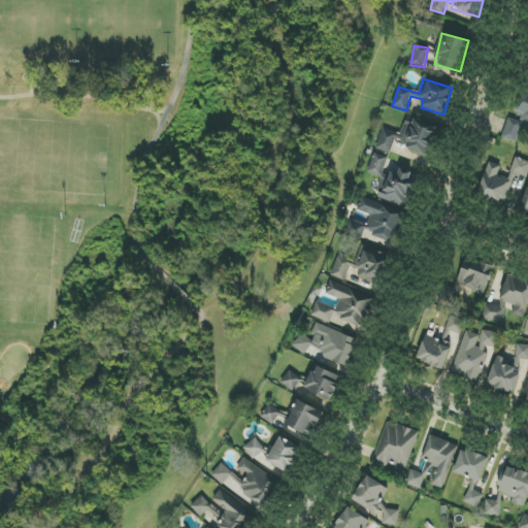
[(527,124),(527,91),(523,90),(517,110),(523,112),(520,121),(508,118),(502,138),(517,142),(523,123),(527,124)]
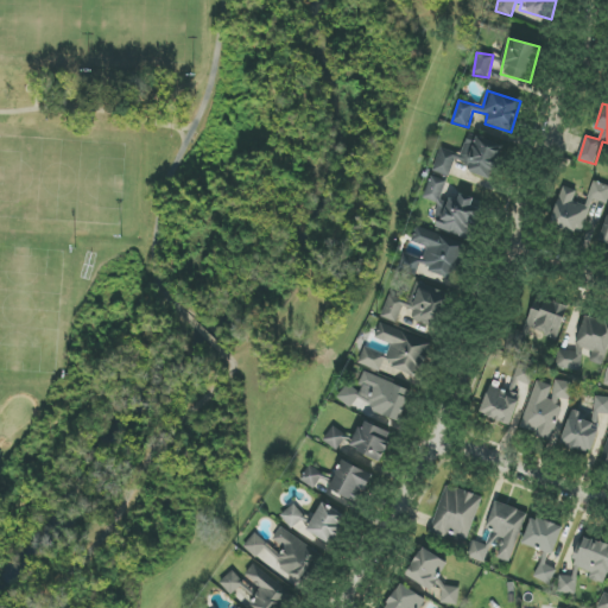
[(449,177),(454,165),(492,178),(502,149),(468,137),(461,156),(442,149),(434,172),(449,177)]
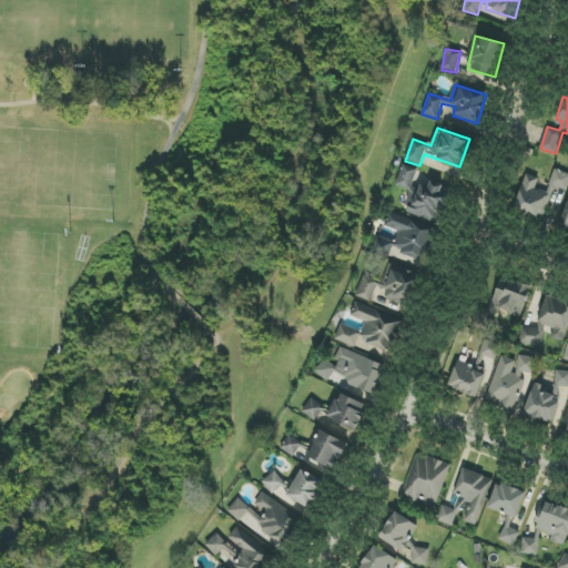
[(439,223),(447,194),(440,193),(442,188),(429,184),(427,189),(413,185),(417,169),(402,164),(395,186),(412,190),(405,213),(439,223)]
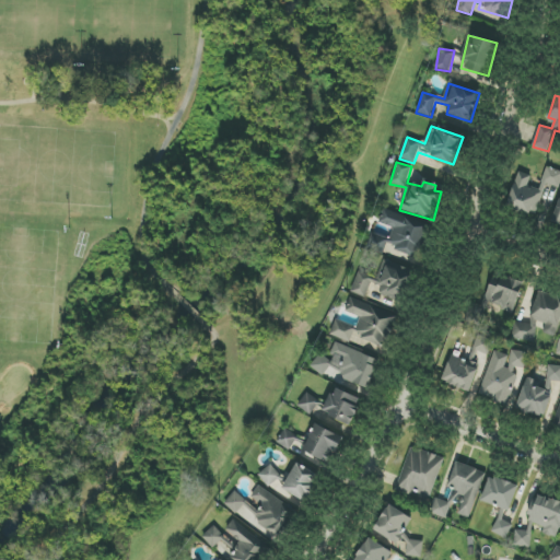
[(508,207),(536,216),(546,185),(559,188),(559,185),(559,171),(547,167),(539,189),(528,186),(532,175),(518,171),(508,207)]
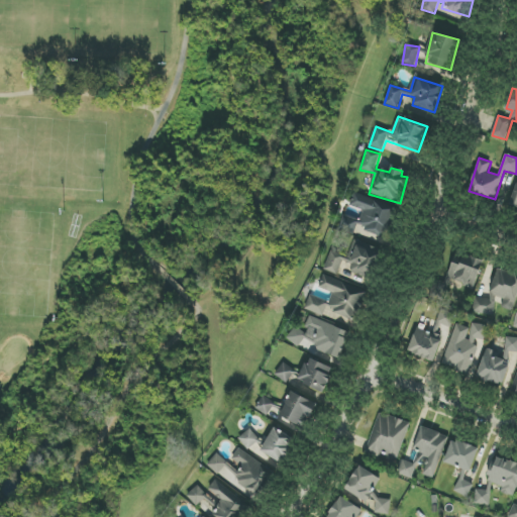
[(399,211),(354,195),(349,206),(363,211),(356,227),(389,238),(399,211)]
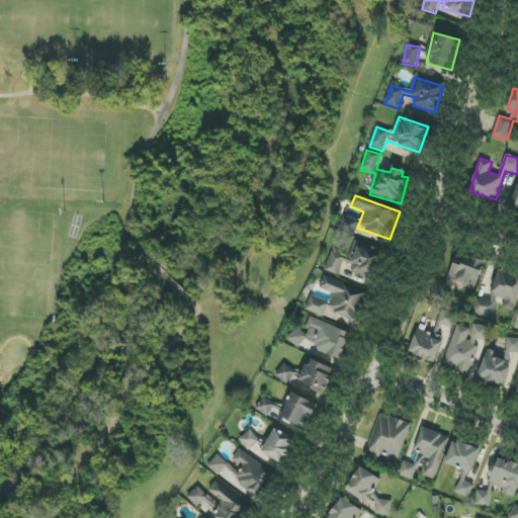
[(339,275),(344,261),(353,265),(350,273),(372,281),(383,251),(355,241),(349,257),(332,251),(325,270),(339,275)]
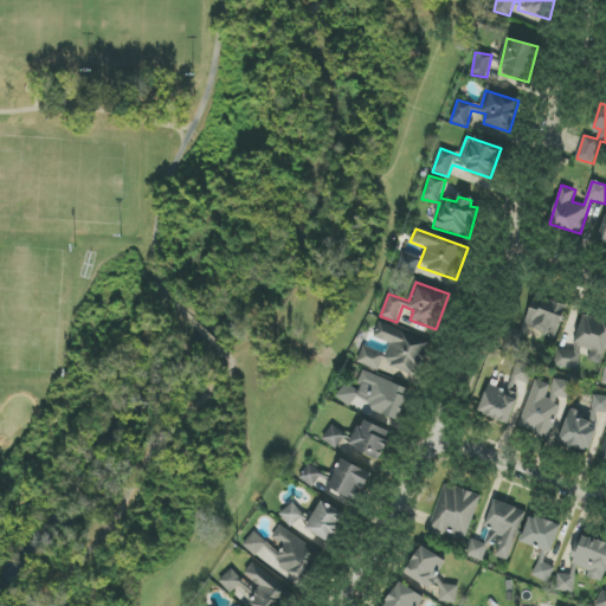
[(567,305),(543,298),(540,310),(530,308),(522,333),(509,328),(503,347),(520,353),(527,328),(556,337),(567,305)]
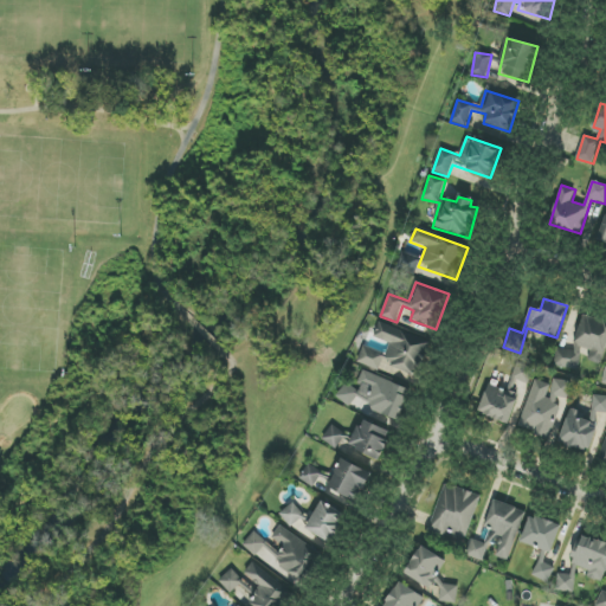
[(605,363),(605,320),(580,317),(577,352),(556,349),(555,366),(579,368),(581,349),(590,349),(588,362),(605,363)]
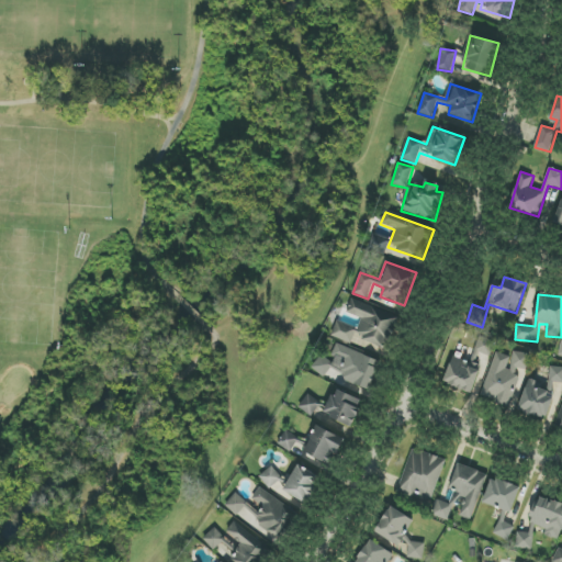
[(332,336),(351,344),(352,340),(362,345),(363,341),(386,349),(398,317),(351,300),(347,313),(361,318),(358,329),(337,322),(332,336)]
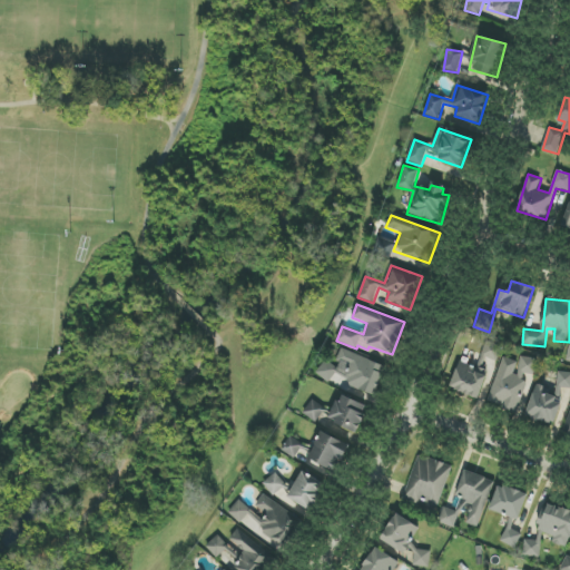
[(478,367),(458,362),(450,390),(478,397),(490,360),(498,362),(502,345),(485,341),(478,367)]
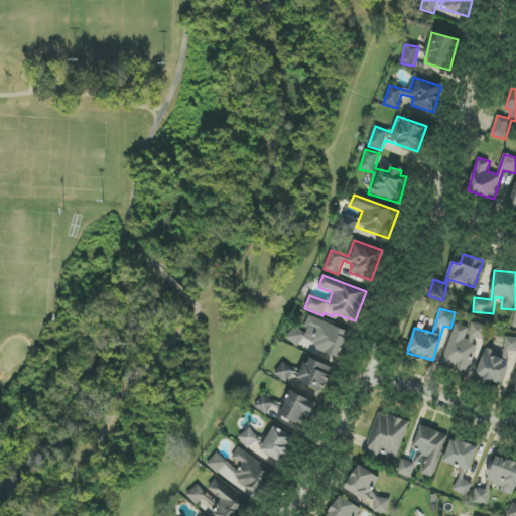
[(350,332),(308,315),(303,330),(292,326),(287,341),(300,346),(301,342),(340,357),(350,332)]
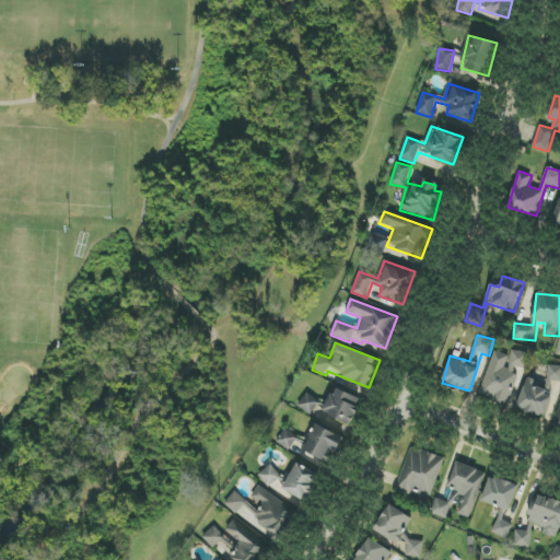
[(493,351),(479,396),(509,406),(520,371),(524,372),(529,354),(512,349),(510,357),(493,351)]
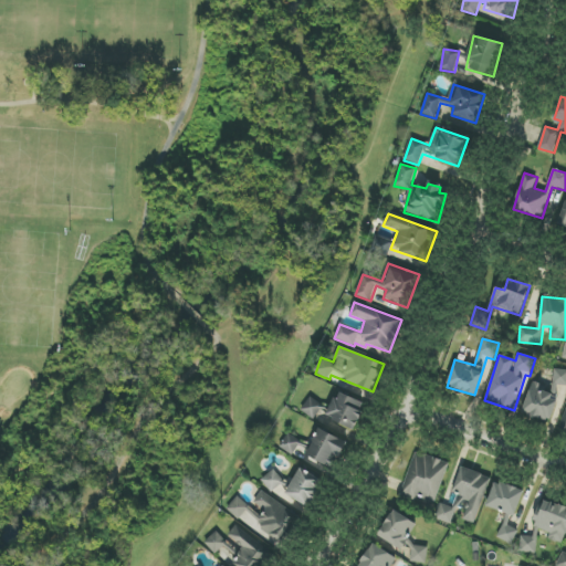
[(565,370),(554,369),(552,386),(565,386),(565,370)]
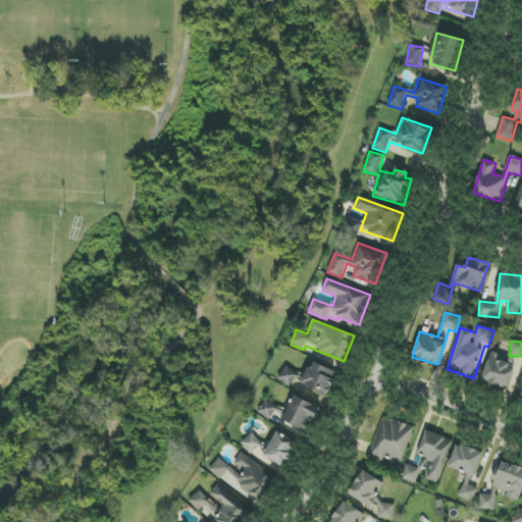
[(515,359),(489,353),(482,382),(509,388),(515,359)]
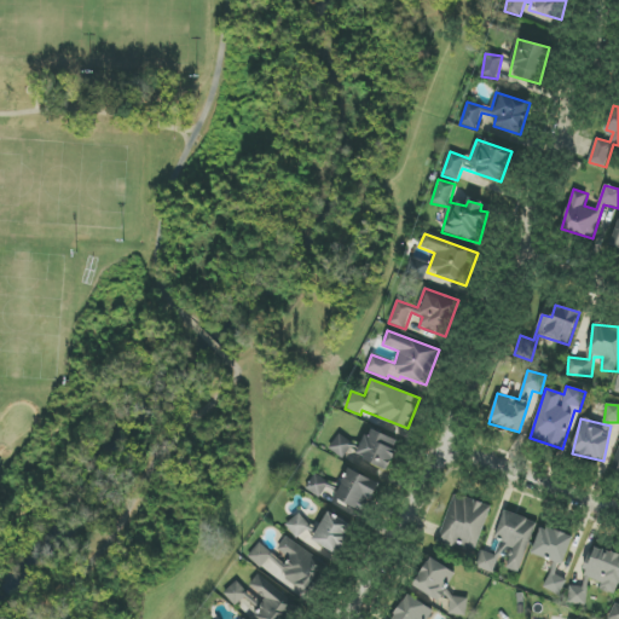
[(358,458),(388,469),(399,440),(368,429),(358,458)]
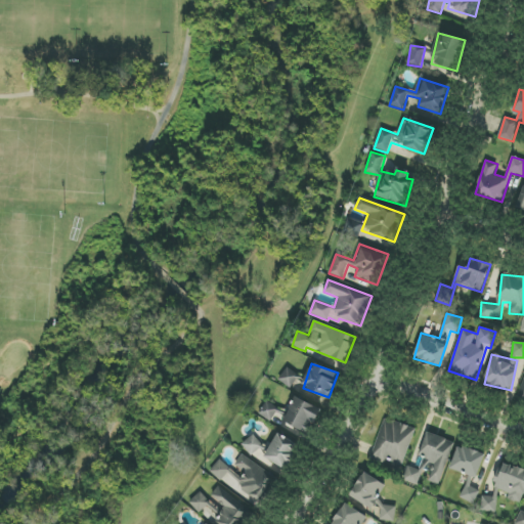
[(299,376),(288,367),(278,380),(289,388),(299,376)]
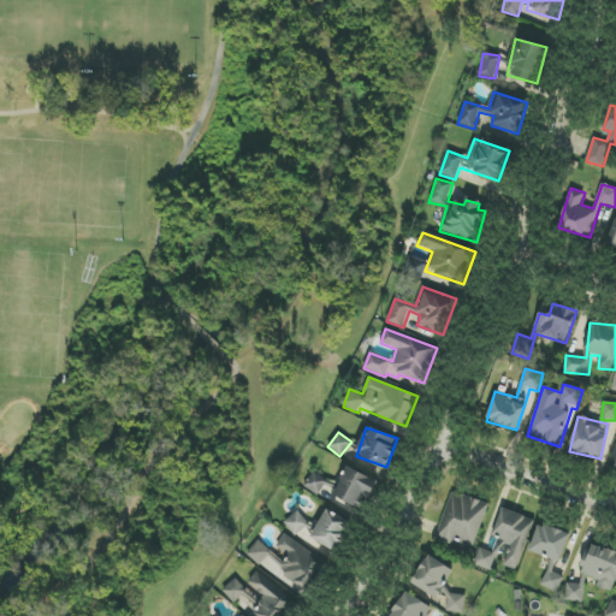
[(353,507),(361,511),(378,483),(350,467),(331,501),(350,511),(353,507)]
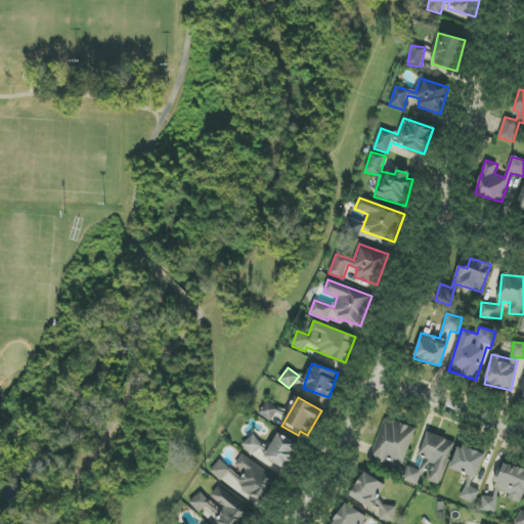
[(271,422),(275,416),(282,421),(287,413),(266,401),(259,415),(271,422)]
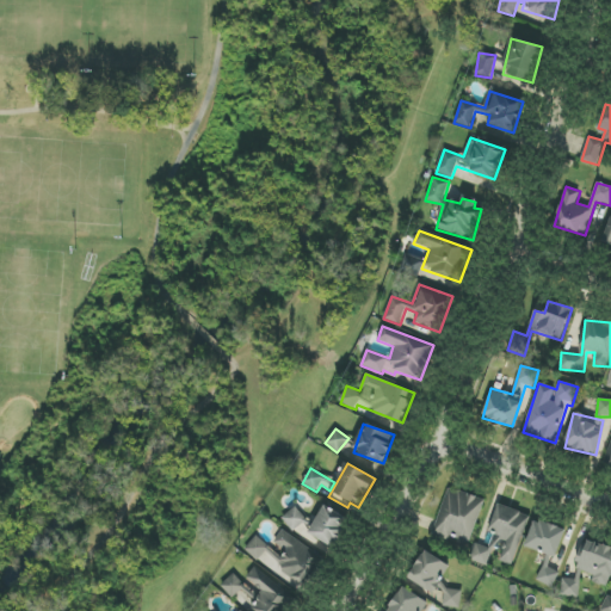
[(485,500),(448,488),(433,532),(469,545),(485,500)]
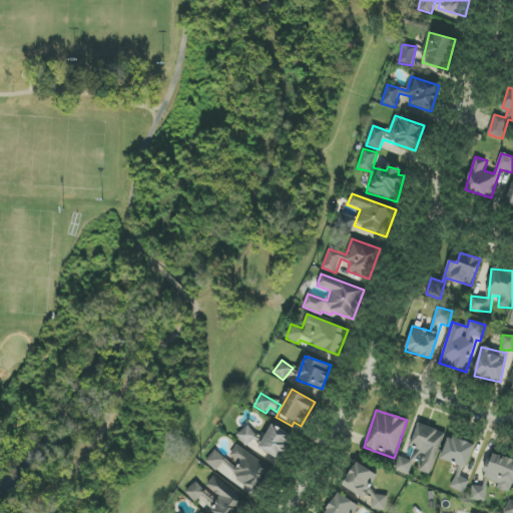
[(294,436),(273,424),(265,438),(244,427),(237,439),(249,446),(253,438),(262,442),(259,448),(280,460),(294,436)]
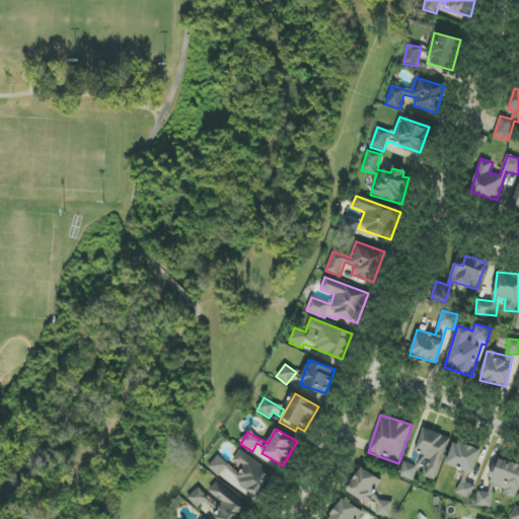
[(450,437),(423,429),(415,452),(430,457),(423,476),(436,480),(450,437)]
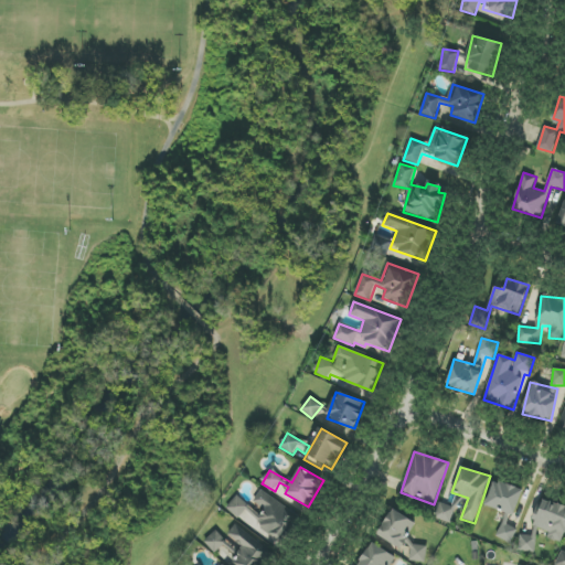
[(523,490),(494,480),(486,505),(514,515),(523,490)]
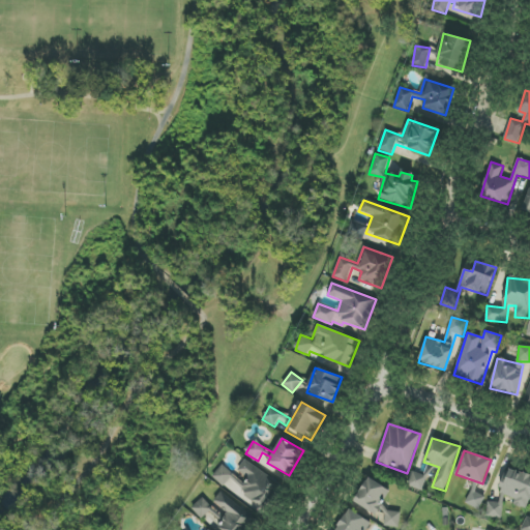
[(219,467),(213,477),(265,509),(281,483),(244,461),(238,471),(248,477),(245,482),(219,467)]
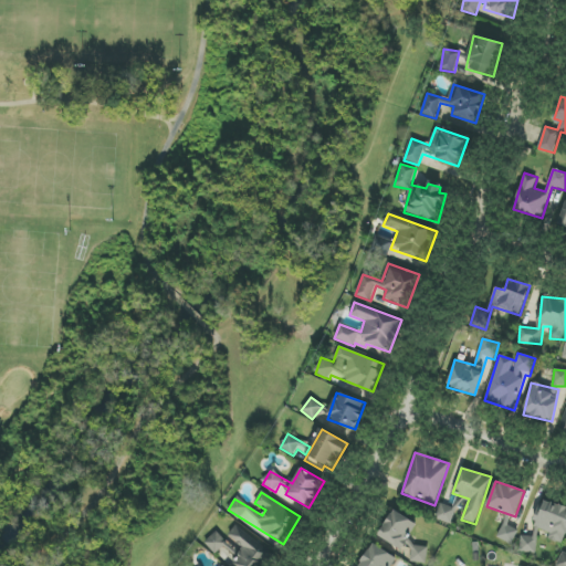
[(548,538),(562,544),(565,534),(565,507),(544,500),(533,526),(551,533),(548,538)]
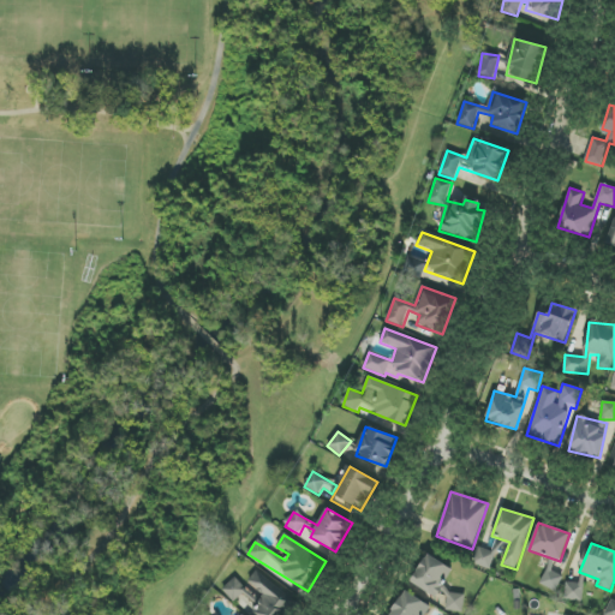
[(490,569),(496,554),(481,549),(476,565),(490,569)]
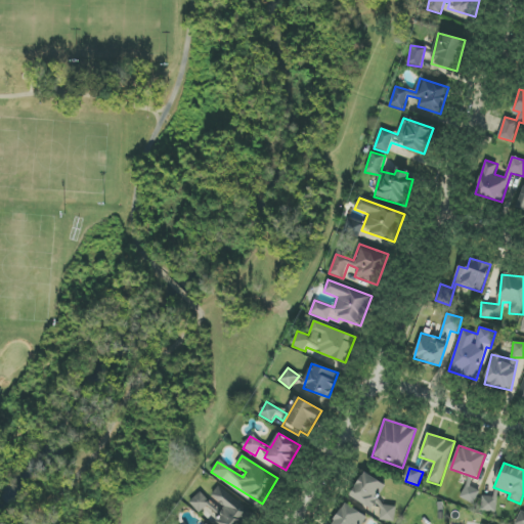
[(386,483),(362,472),(350,497),(374,509),(386,483)]
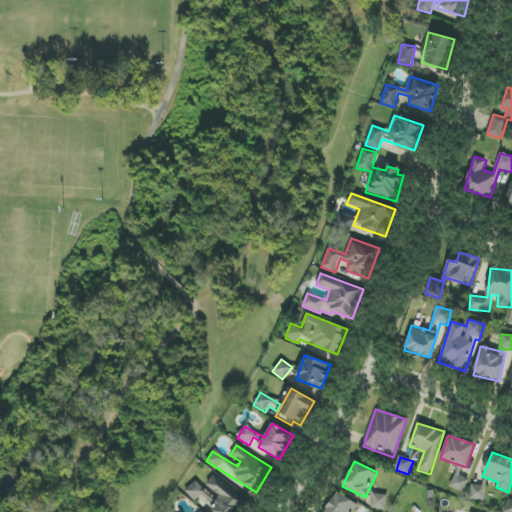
[(185,492),(212,511),(236,511),(245,501),(212,477),(204,488),(194,480),(185,492)]
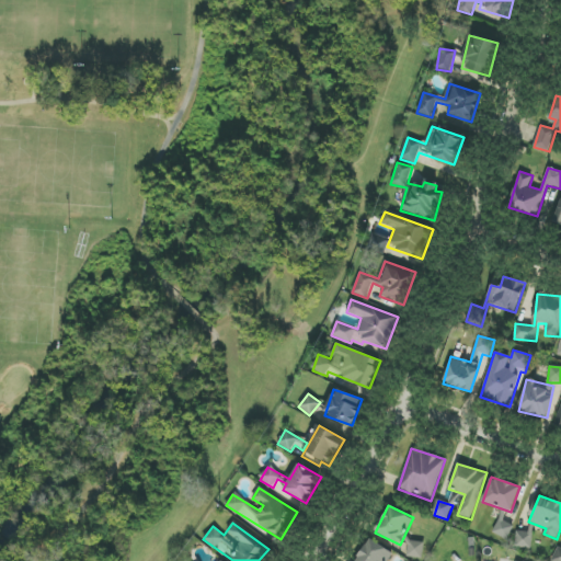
[(529,548),(531,534),(517,530),(515,546),(529,548)]
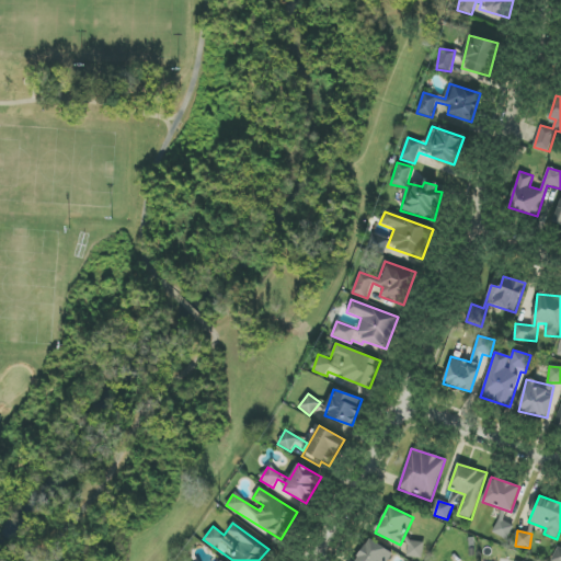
[(386,560),(391,552),(368,538),(354,560),(386,560)]
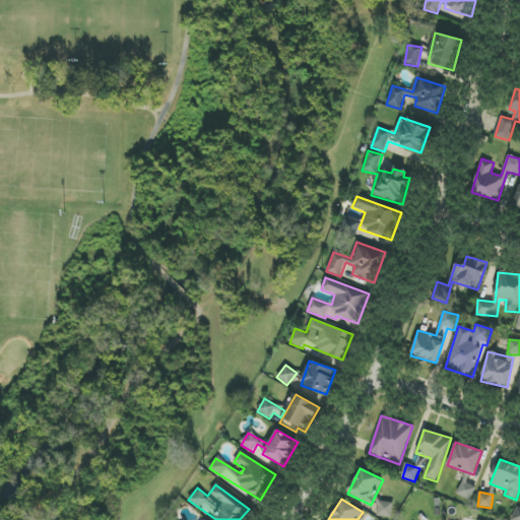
[(392,517),(393,503),(378,502),(377,516),(392,517)]
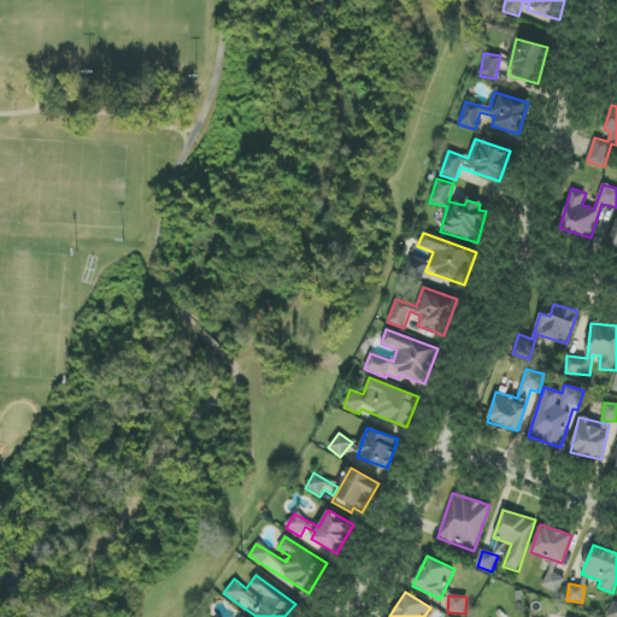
[(616,616),(616,603),(613,601),(605,616),(616,616)]
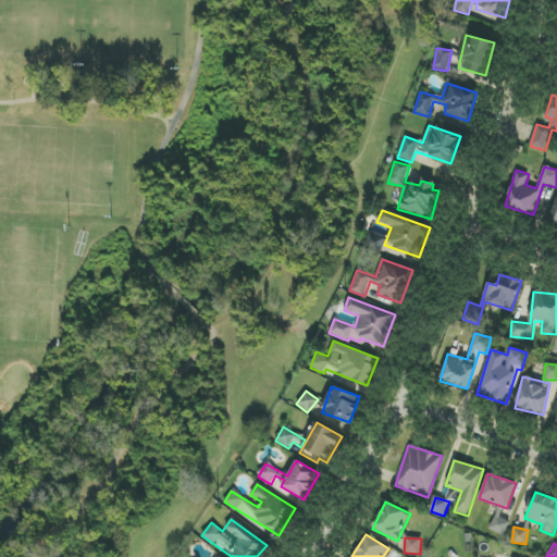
All buildings are outlined.
